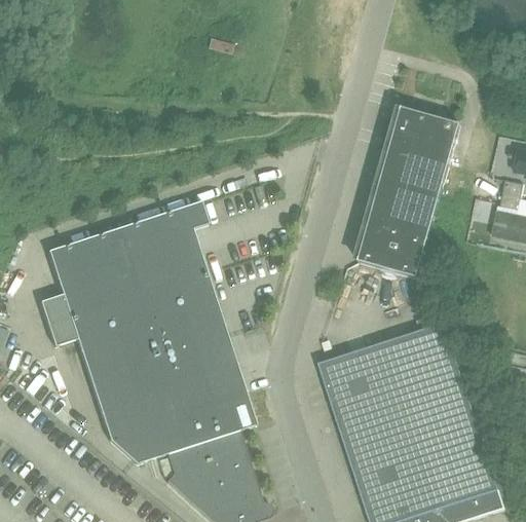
[(403,106),(402,106),(390,145),(449,161),(460,123),(403,107),(403,106)]
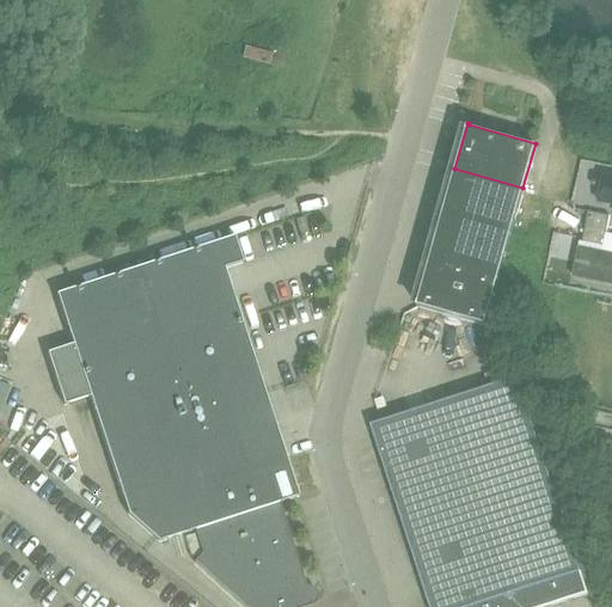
[(611,167),(606,167),(599,198),(611,201),(611,167)]
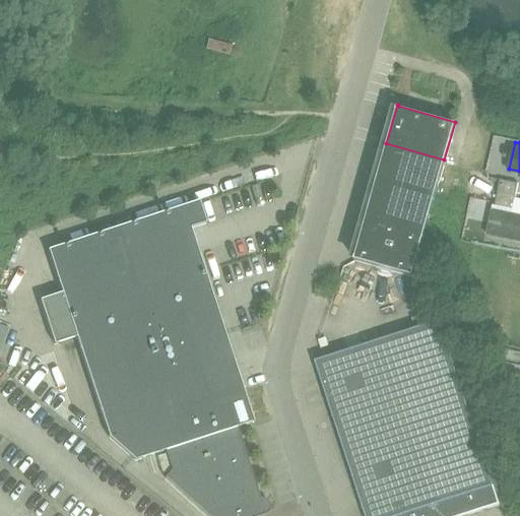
[(434,197),(444,159),(386,143),(376,181),(434,197)]
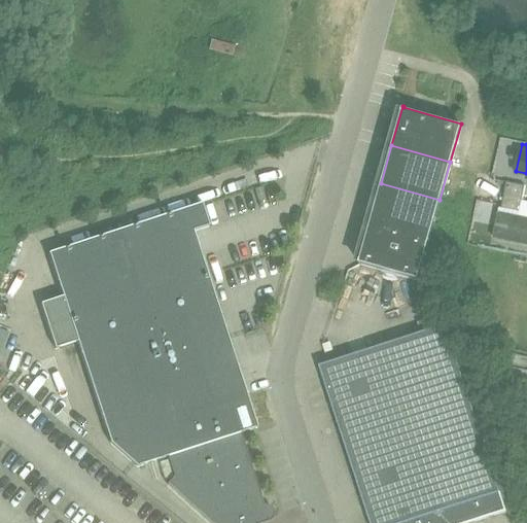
[(511,146),(508,155),(518,158),(519,148),(511,146)]
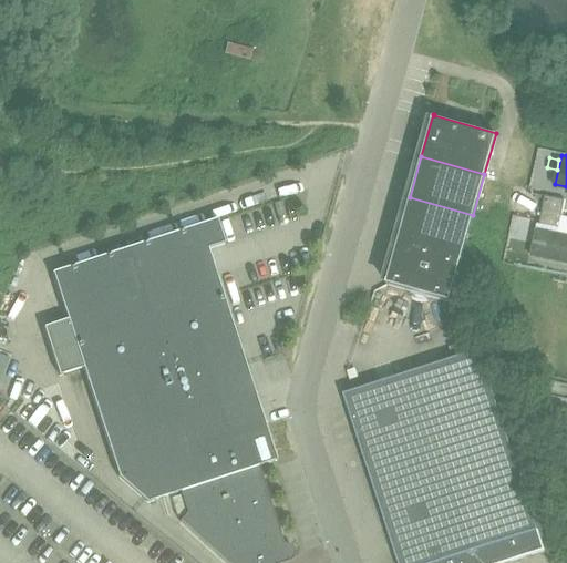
[(542,208),(562,212),(563,202),(564,196),(544,192),(543,198),(516,193),(513,207),(533,212),(540,213),(542,208)]
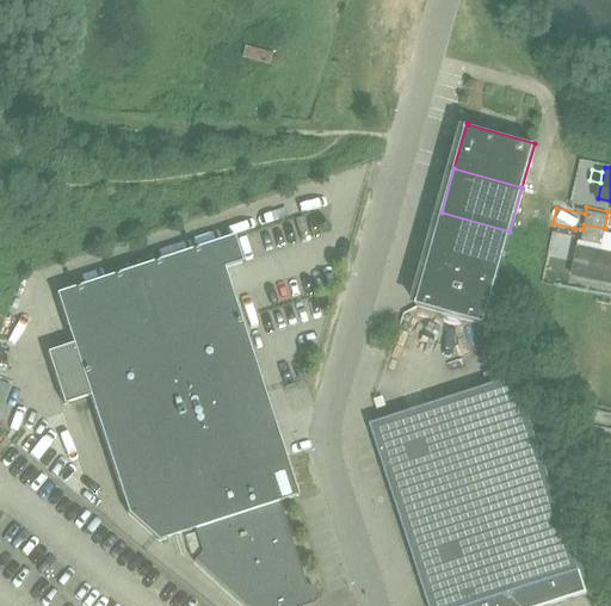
[(497,277),(510,232),(442,212),(429,258),(497,277)]
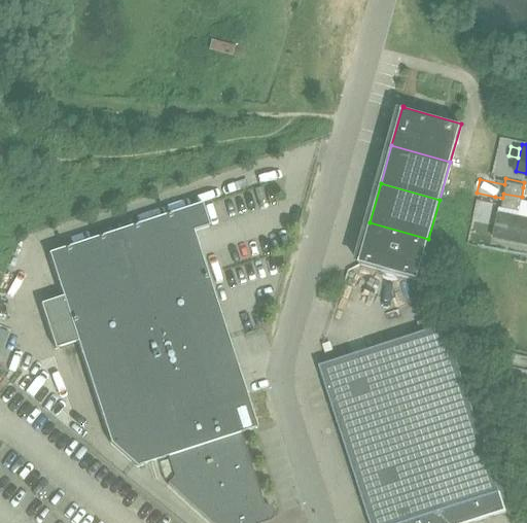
[(520,209),(522,197),(503,194),(502,198),(495,197),(496,205),(500,206),(520,209)]
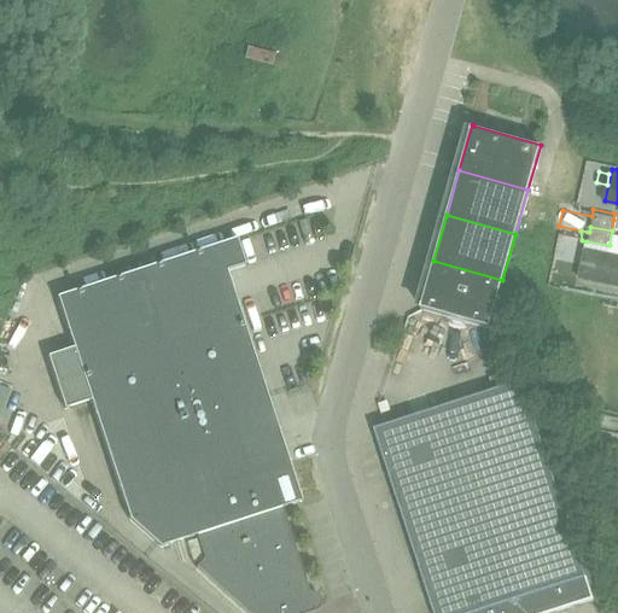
[(244,261),(235,234),(57,293),(74,344),(47,352),(64,404),(91,396),(129,517),(159,543),(196,531),(203,554),(196,564),(250,612),(302,612),(299,607),(314,602),(281,503),(301,497),(268,397),(226,267),(244,261)]
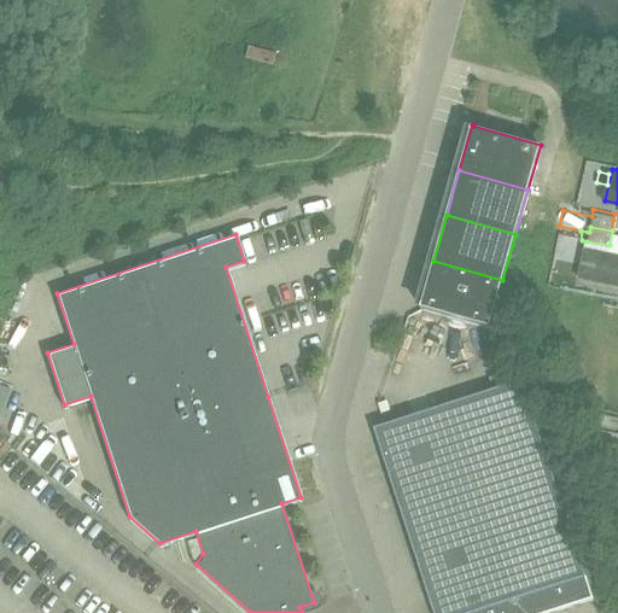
[(617,254),(581,246),(575,275),(617,284),(617,254)]
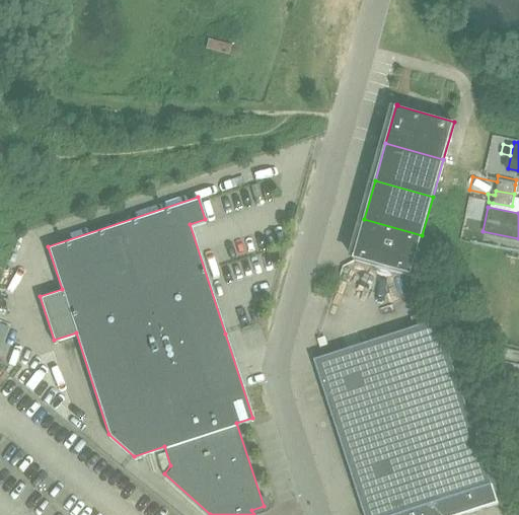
[(355,256),(412,273),(422,235),(364,219),(354,256),(355,256)]
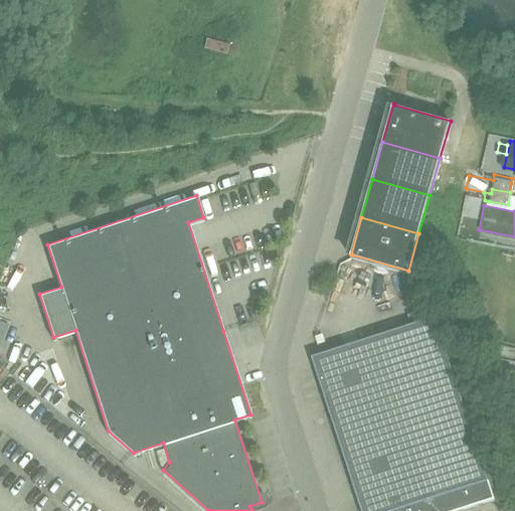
[(448,510),(449,510),(495,496),(436,314),(320,352),(312,354),(362,510),(448,510)]
